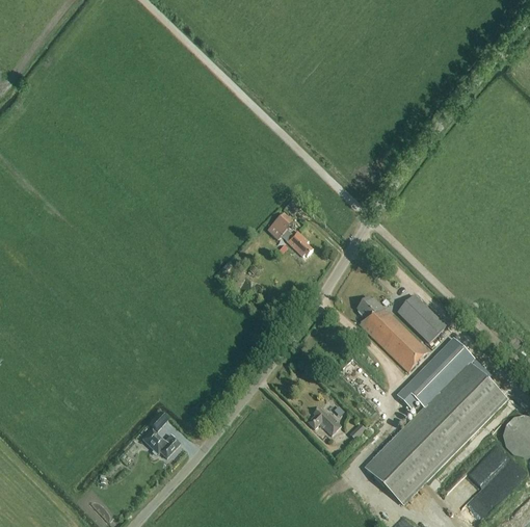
[(292,194),(284,205),(292,212),(300,203),(292,194)]
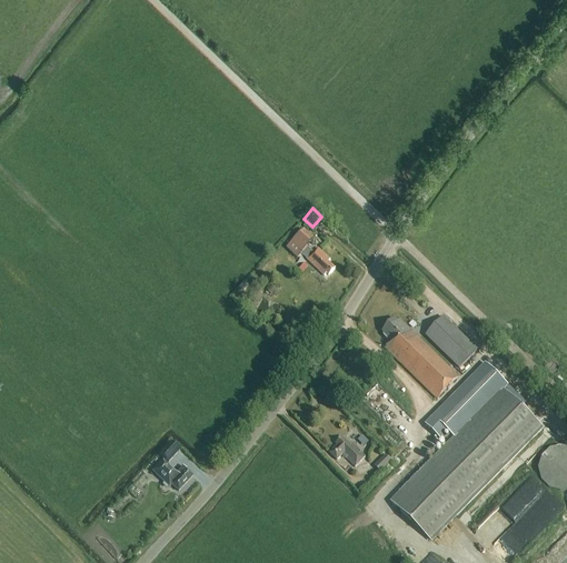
[(310,238),(299,228),(284,244),(295,254),(299,249),(306,254),(305,255),(322,272),(324,270),(327,272),(332,265),(326,259),(328,257),(316,244),(311,250),(305,243),(310,238)]
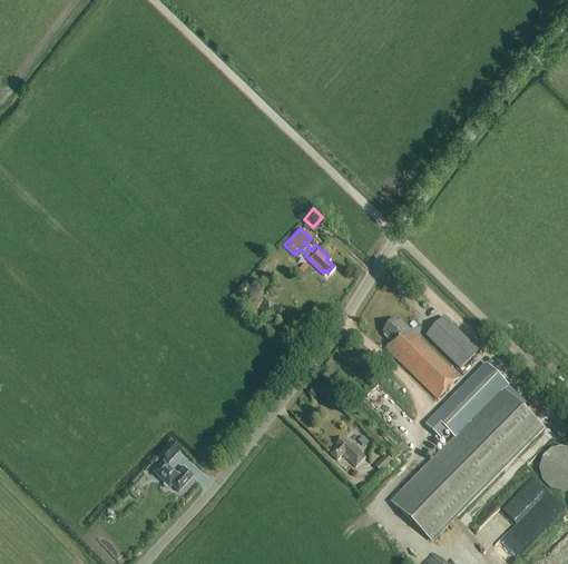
[(306,261),(303,259),(296,266),(300,269),(306,261)]
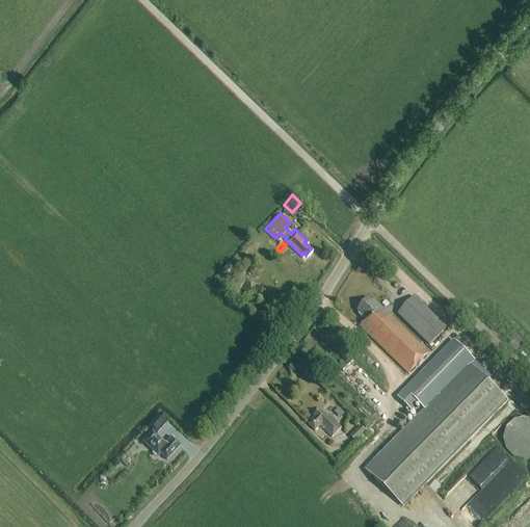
[(427,342),(444,324),(413,294),(395,312),(427,342)]
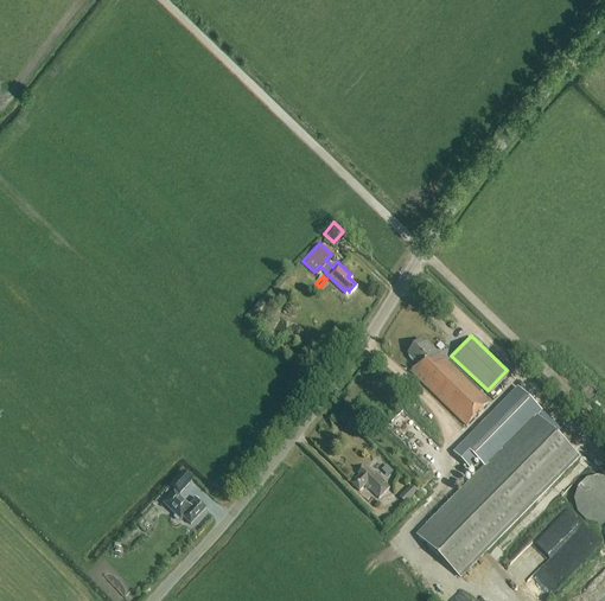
[(415,360),(408,368),(464,422),(488,398),(424,338),(421,341),(419,338),(406,351),(407,353),(409,357),(412,359),(413,358),(415,360)]
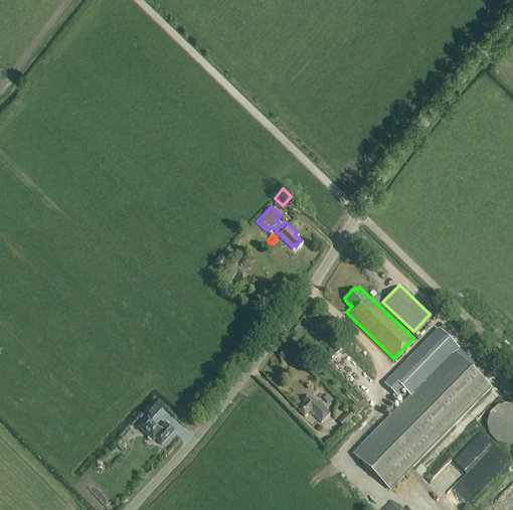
[(489,382),(454,349),(458,345),(438,325),(383,381),(396,394),(403,386),(409,393),(354,452),(390,486),(489,382)]
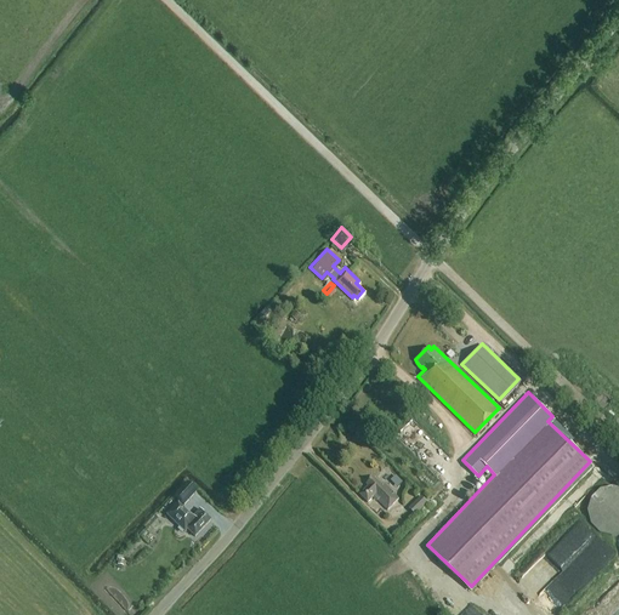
[(372,472),(363,480),(365,482),(357,490),(365,499),(372,493),(385,506),(396,494),(382,480),(381,482),(372,472)]
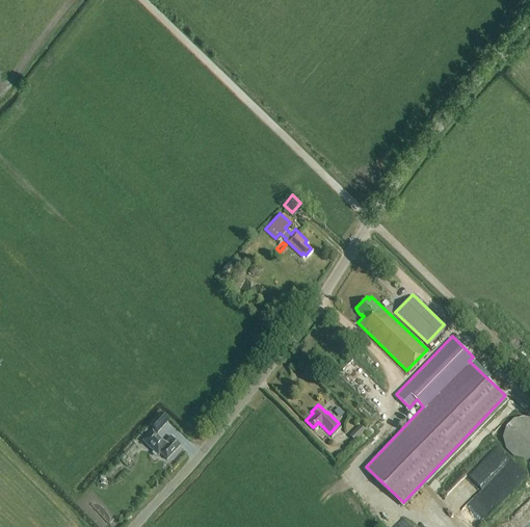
[(155,429),(166,418),(157,410),(146,421),(155,429)]
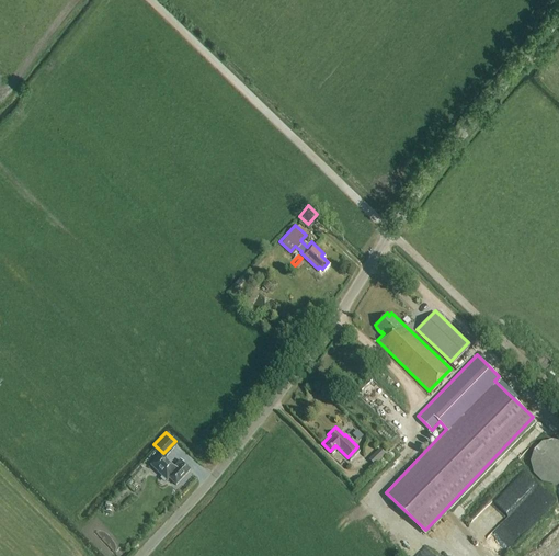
[(558,477),(558,439),(537,435),(529,472),(558,477)]
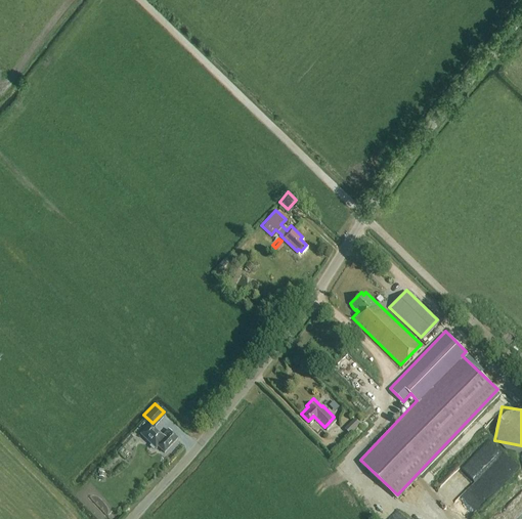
[(348,431),(358,421),(352,415),(342,425),(348,431)]
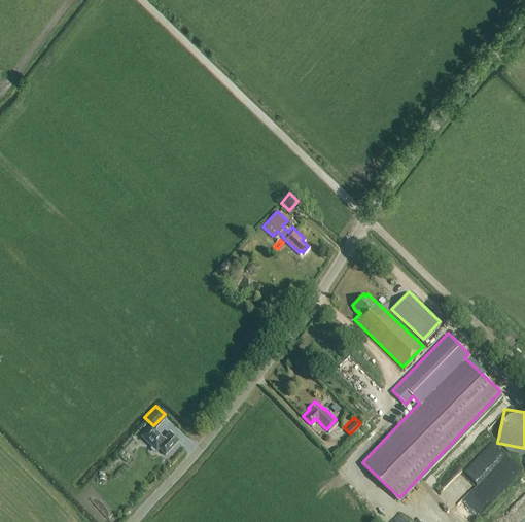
[(138,433),(154,448),(156,446),(163,452),(176,437),(167,427),(161,435),(148,422),(138,433)]
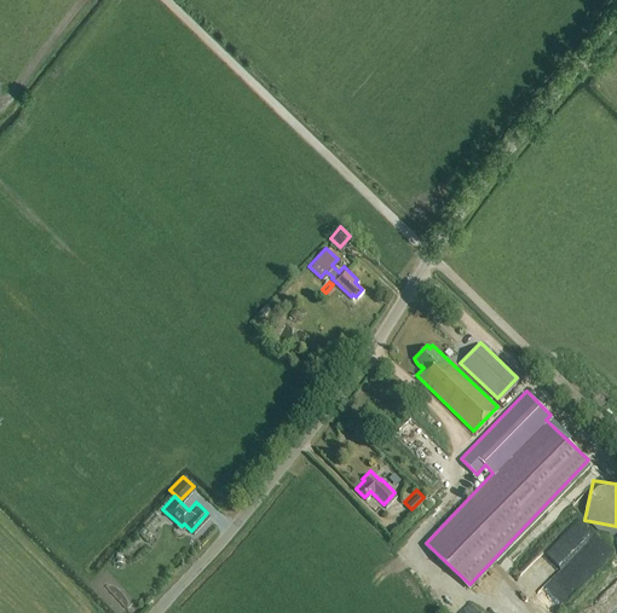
[(572,583),(611,547),(578,513),(561,528),(577,544),(555,565),(572,583)]
